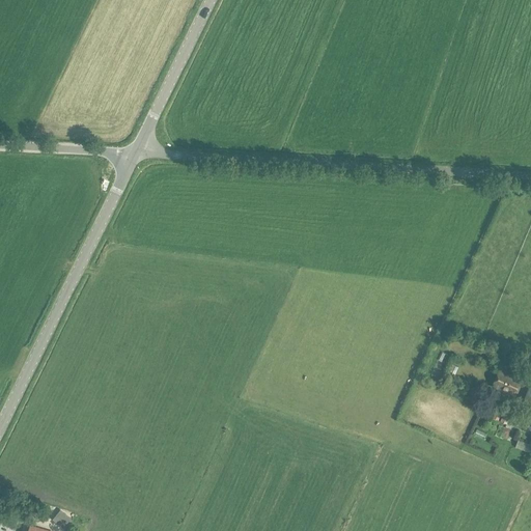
[(493,387),(514,396),(523,380),(501,369),(493,387)]
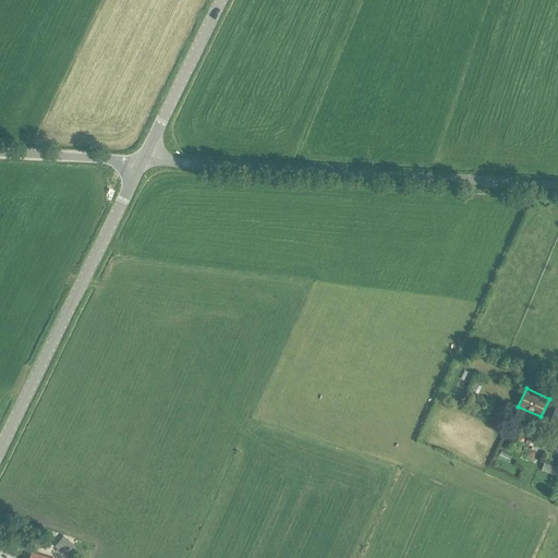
[(495,405),(492,412),(506,419),(509,412),(495,405)]
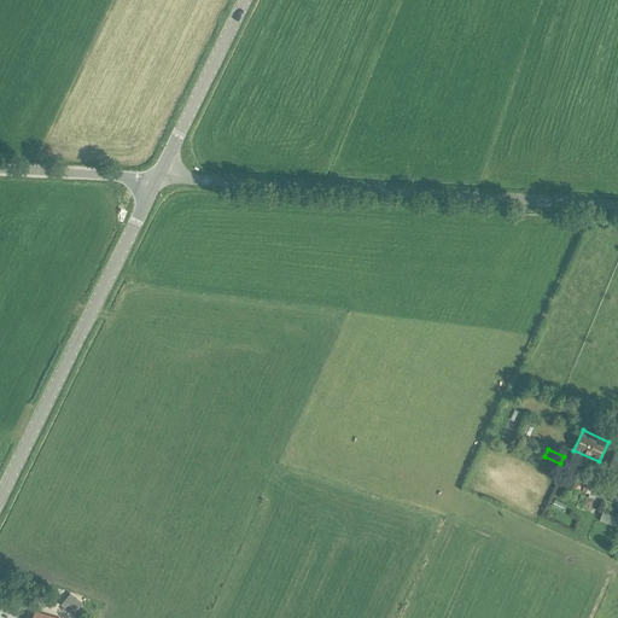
[(590,494),(595,479),(588,476),(583,490),(590,494)]
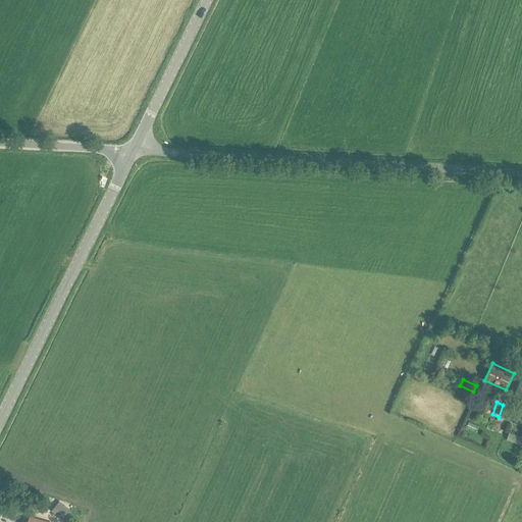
[(521,423),(521,412),(513,409),(509,419),(521,423)]
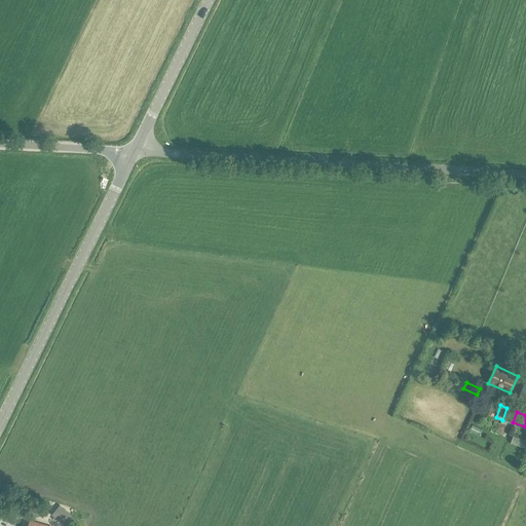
[(511,443),(525,449),(525,448),(525,440),(514,436),(511,443)]
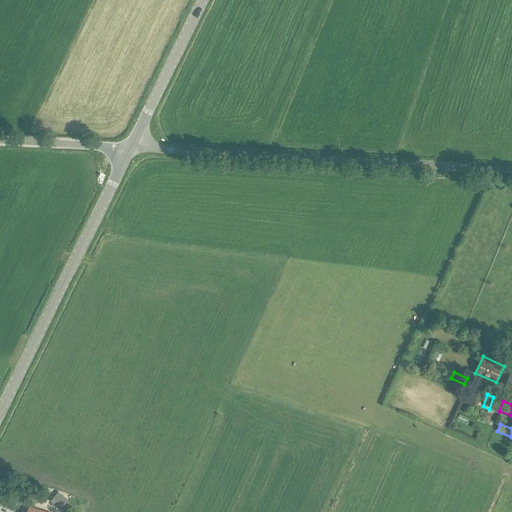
[(58,507),(66,499),(56,489),(47,498),(58,507)]
